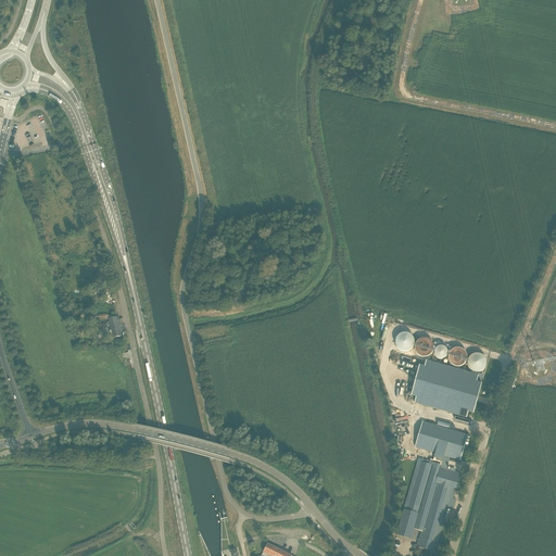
[(113,338),(116,338),(122,337),(116,317),(116,314),(108,316),(113,338)]
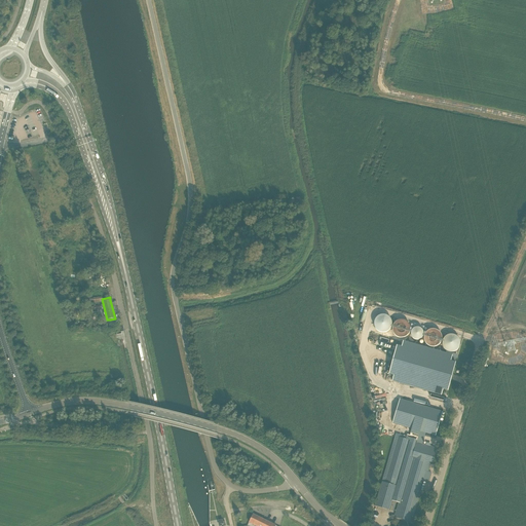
[(409,320),(393,323),(391,314),(375,317),(378,333),(390,331),(389,327),(393,327),(397,338),(409,335),(409,331),(412,331),(409,320)]
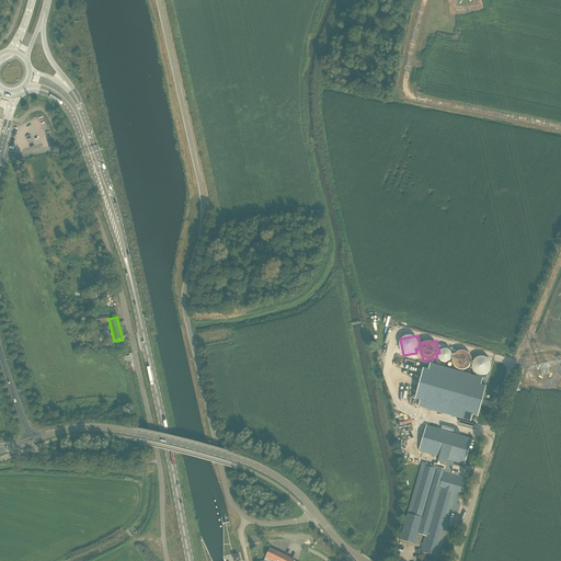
[(485,357),(473,358),(469,352),(465,351),(459,352),(455,355),(451,351),(446,348),(441,353),(442,361),(448,363),(453,362),(458,368),(461,369),(461,371),(464,373),(467,369),(471,370),(474,370),(477,374),(482,376),(487,375),(491,371),(492,366),(492,363),(488,357),(485,357)]
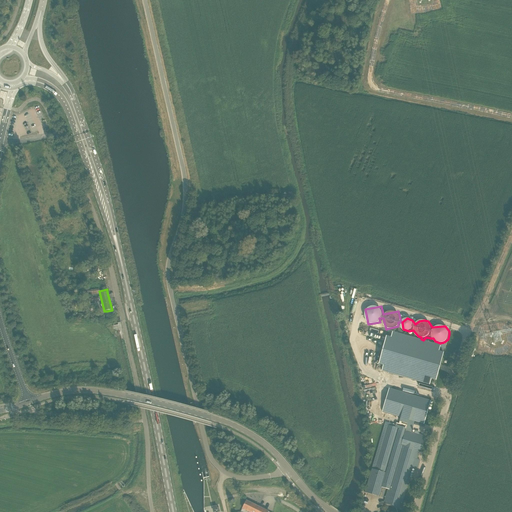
[(383,366),(382,371),(430,385),(431,380),(435,381),(444,352),(439,351),(440,346),(393,332),(391,338),(386,336),(379,364),(383,366)]
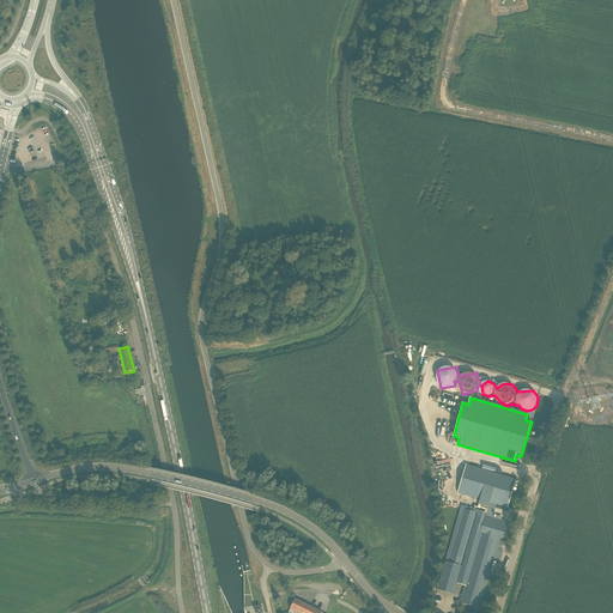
[(466,465),(457,493),(480,499),(479,503),(489,507),(486,514),(485,514),(485,515),(492,517),(497,504),(508,508),(516,479),(466,465)]
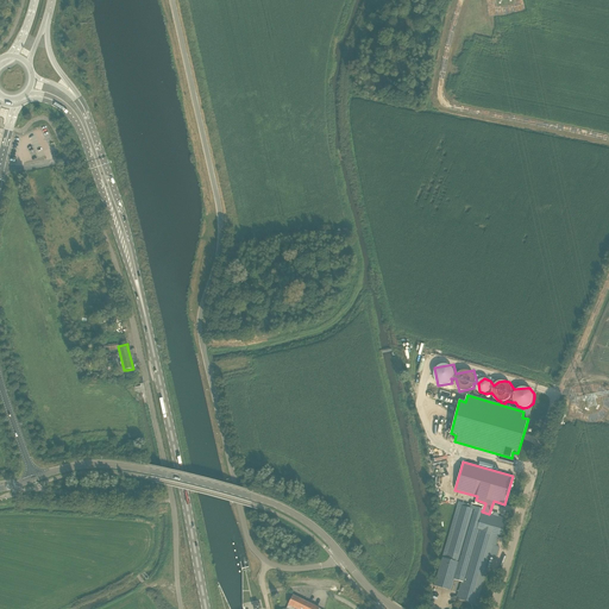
[(443,558),(434,586),(451,591),(454,579),(462,582),(458,594),(457,600),(476,606),(478,598),(496,534),(477,529),(482,512),(482,510),(483,510),(485,503),(476,500),(475,504),(471,503),(470,506),(458,502),(457,506),(457,508),(443,558)]
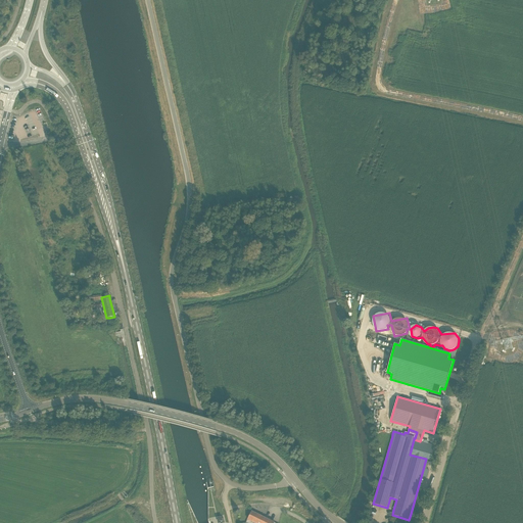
[(414,439),(410,455),(426,459),(430,460),(434,445),(420,441),(414,439)]
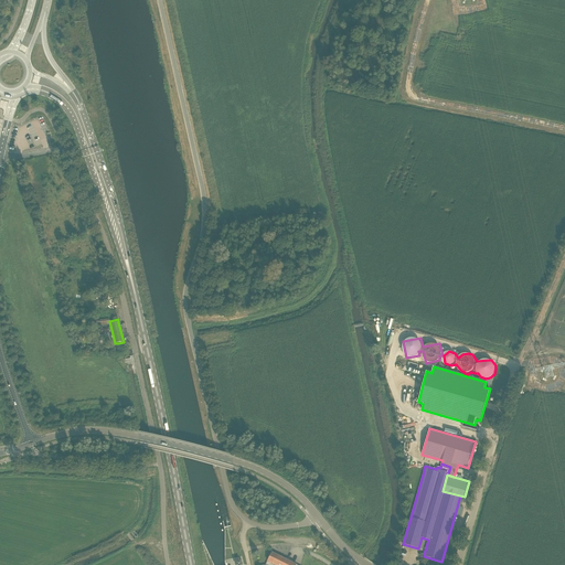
[(295,564),(296,564),(272,552),(267,562),(275,564),(295,564)]
